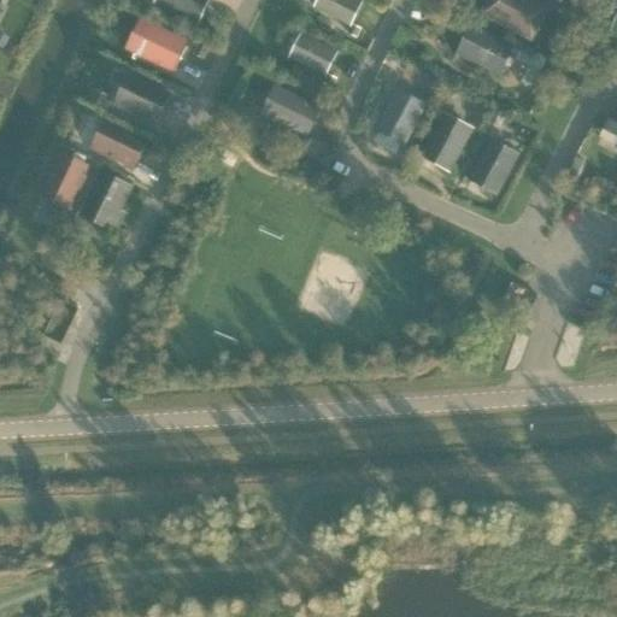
[(168,0),(165,6),(199,22),(209,0),(168,0)]
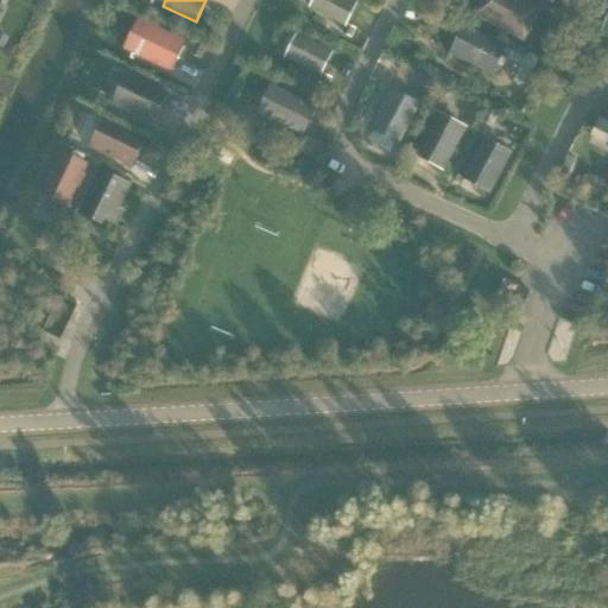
[(349,0),(315,0),(311,8),(346,25),(356,4),(349,0)]
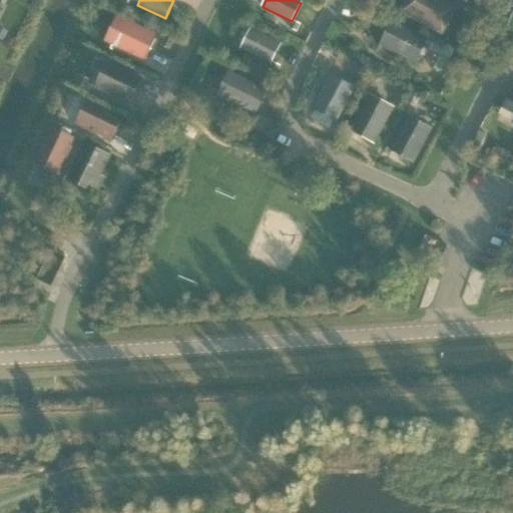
[(409,0),(403,12),(441,32),(454,8),(438,0),(409,0)]
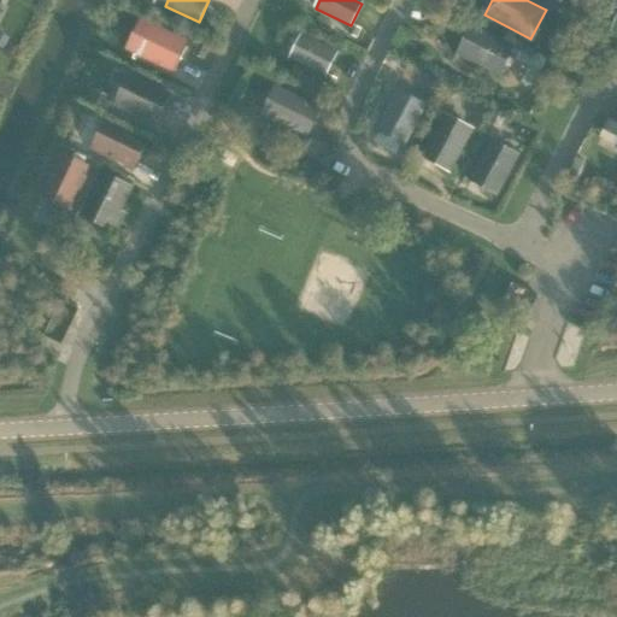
[(568,24),(576,7),(566,3),(558,19),(568,24)]
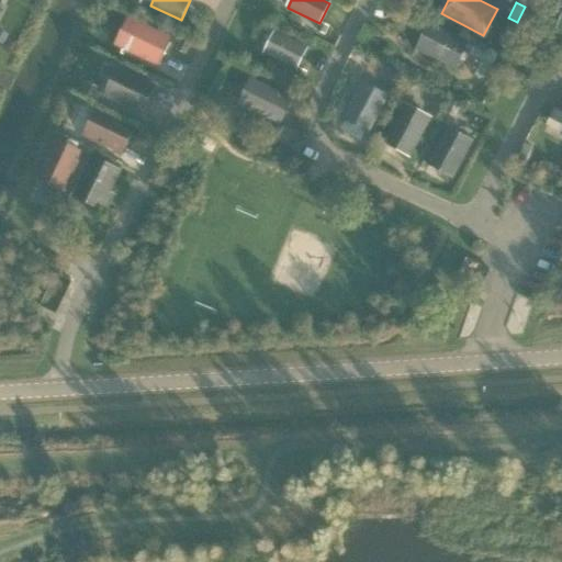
[(194,34),(200,22),(192,19),(188,31),(194,34)]
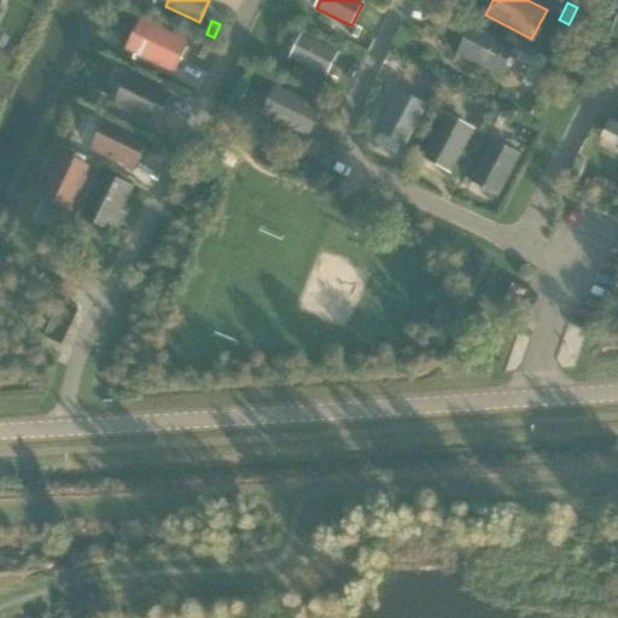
[(174,35),(172,40),(149,28),(138,50),(161,62),(159,65),(175,74),(190,42),(174,35)]
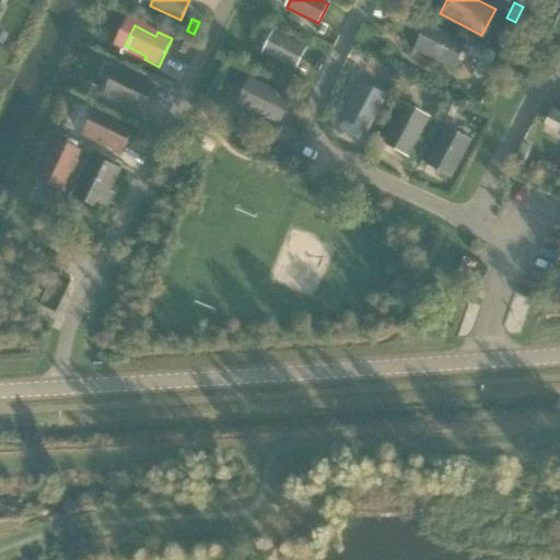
[(417,48),(454,67),(466,44),(429,25),(417,48)]
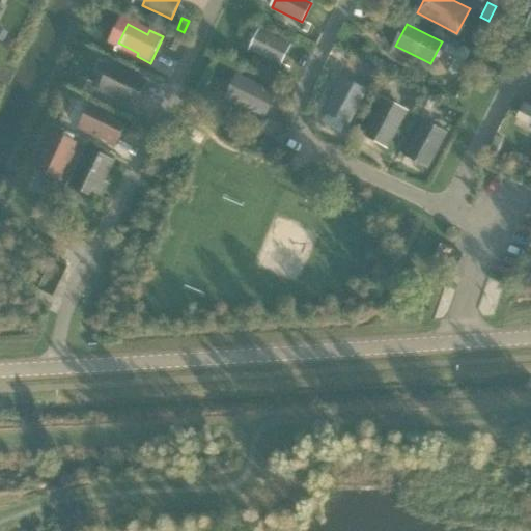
[(251,50),(280,64),(289,46),(260,31),(251,50)]
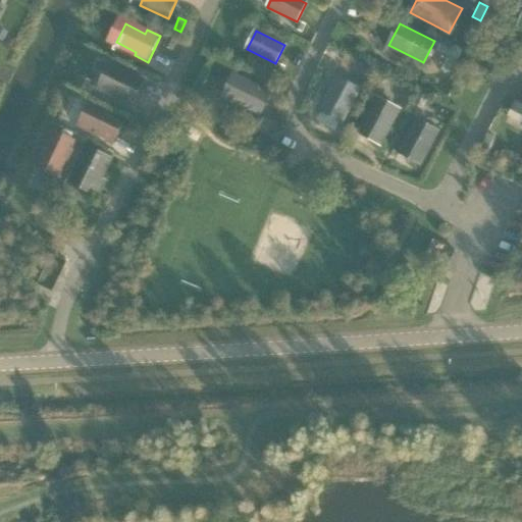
[(172,52),(177,43),(167,39),(163,47),(172,52)]
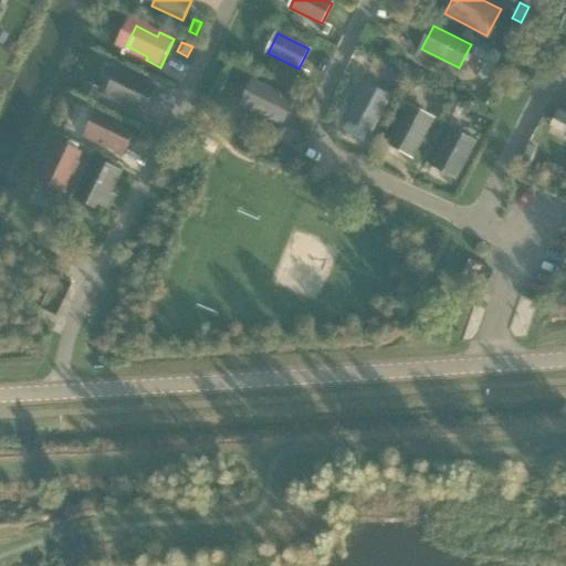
[(485,63),(492,49),(481,42),(473,56),(485,63)]
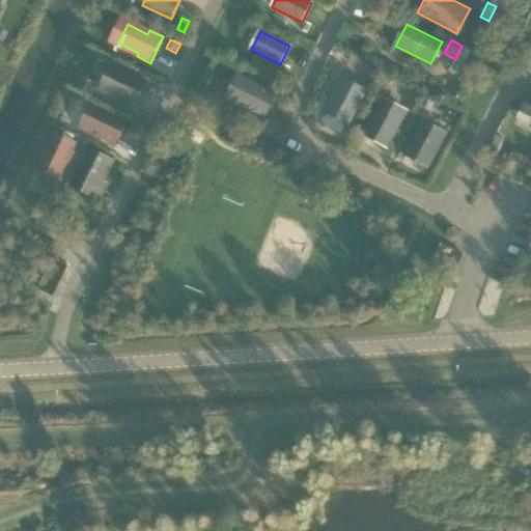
[(135,109),(147,83),(113,66),(101,92),(135,109)]
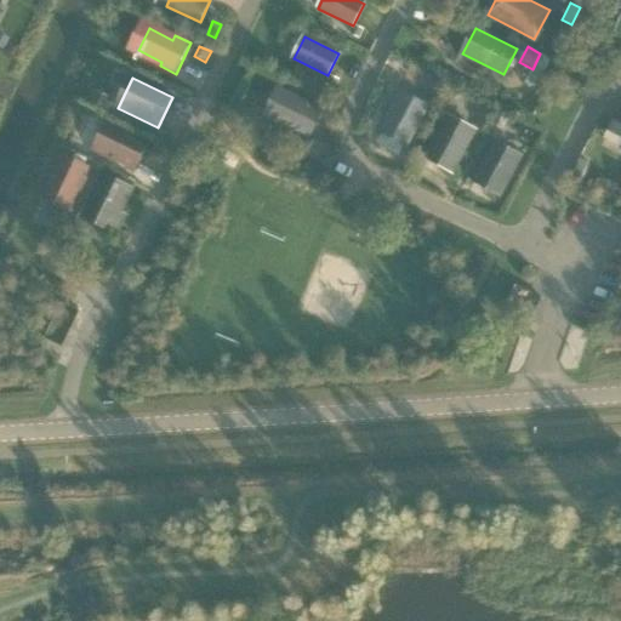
[(455,102),(460,92),(450,87),(445,97),(455,102)]
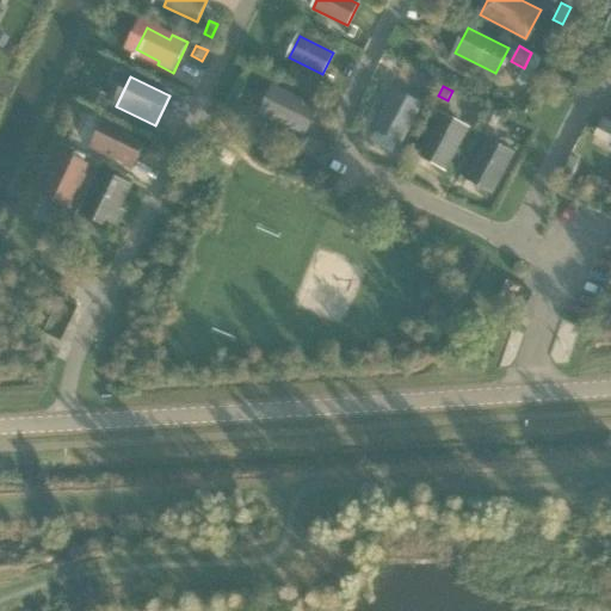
[(304,135),(318,109),(273,87),(261,113),(304,135)]
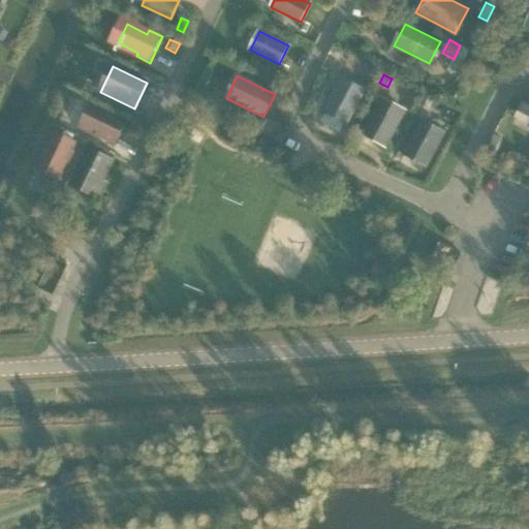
[(91,96),(95,85),(80,78),(74,88),(91,96)]
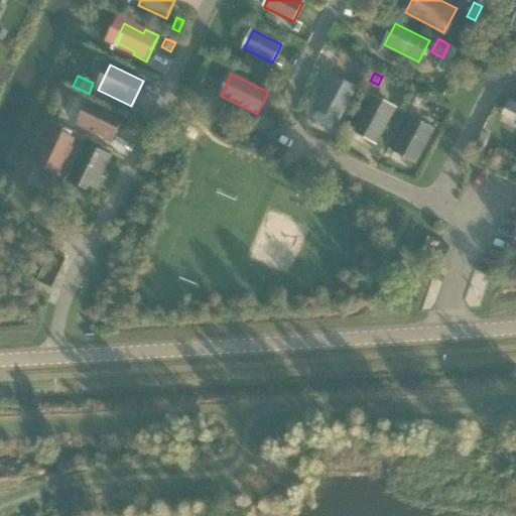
[(316,111),(338,122),(356,89),(334,77),(316,111)]
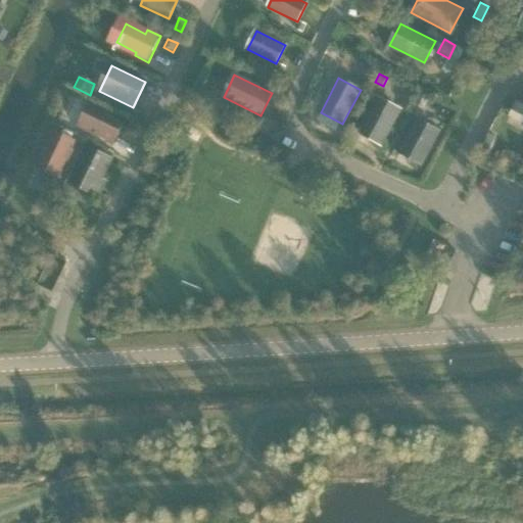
[(522,89),(513,110),(522,115),(522,89)]
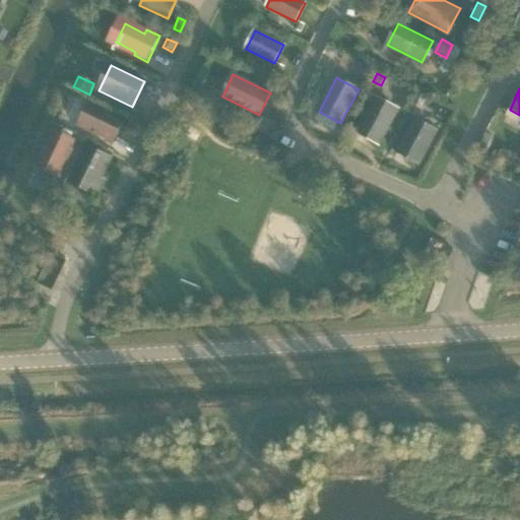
[(420,109),(426,98),(418,93),(412,105),(420,109)]
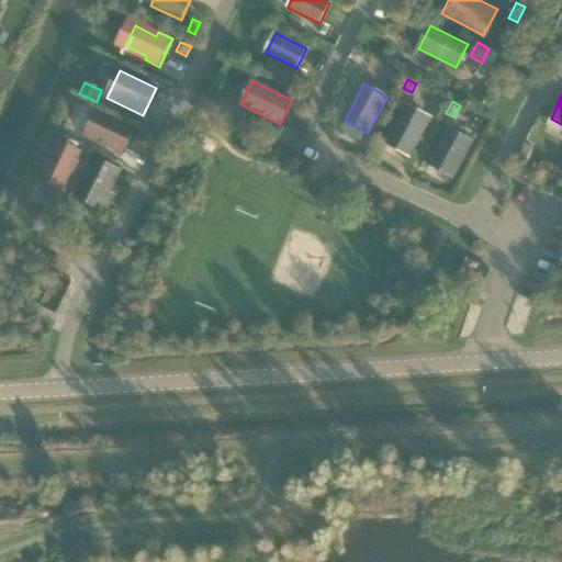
[(386,143),(409,156),(429,119),(406,107),(386,143)]
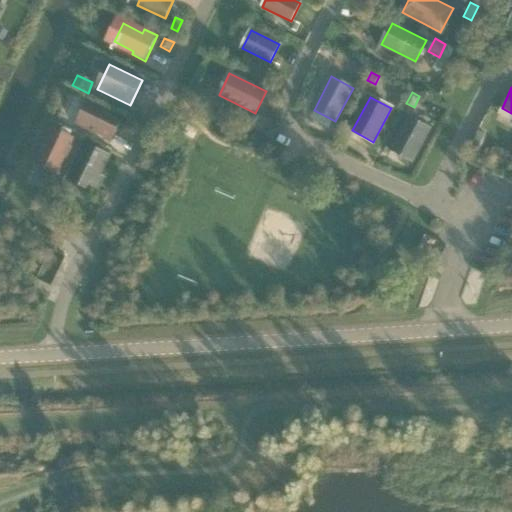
[(104,136),(103,138),(111,141),(122,119),(87,102),(76,124),(93,133),(94,131),(104,136)]
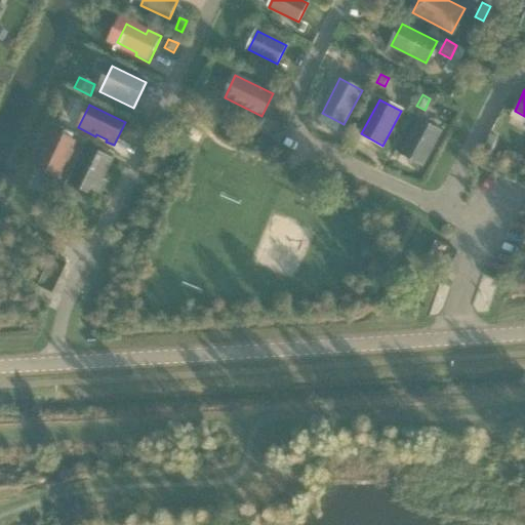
[(268,136),(274,125),(258,117),(252,129),(268,136)]
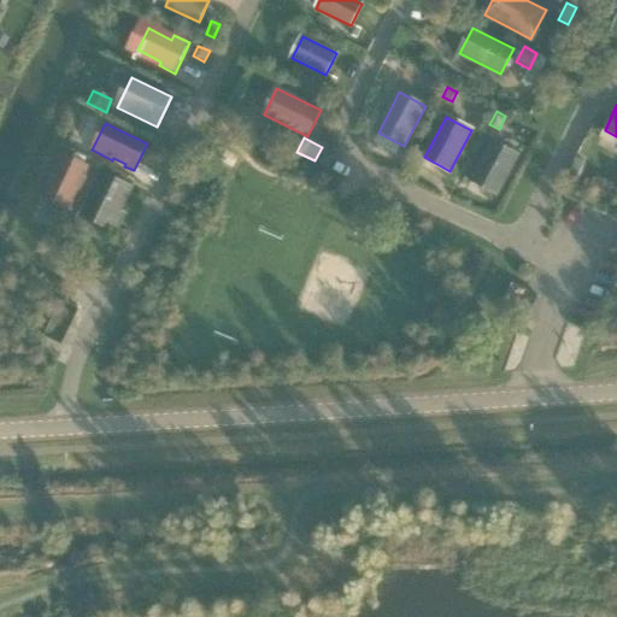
[(497,195),(517,156),(492,141),(470,182),(497,195)]
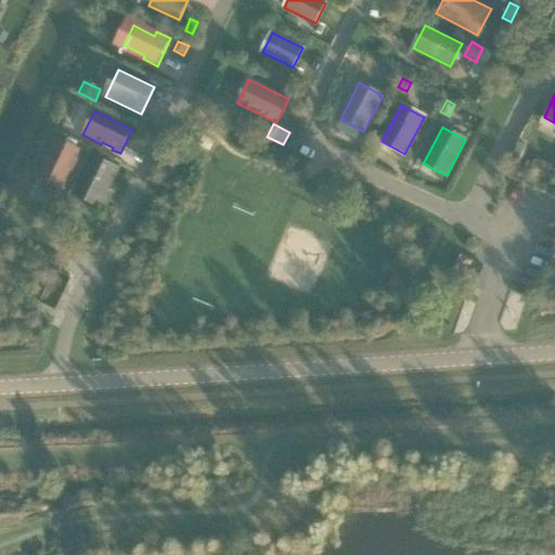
[(205,138),(201,147),(209,152),(215,142),(205,138)]
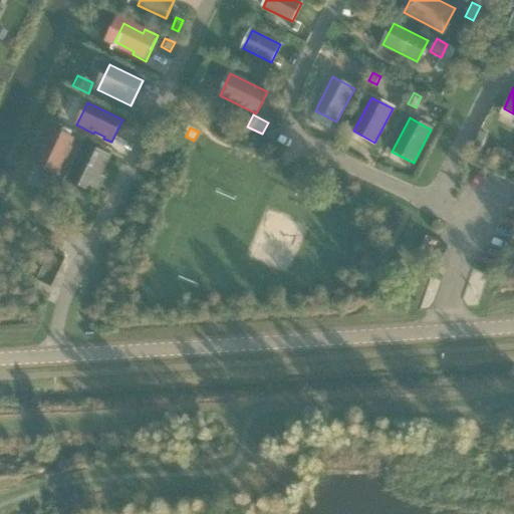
[(65,158),(70,148),(71,149),(75,141),(52,131),(35,166),(58,177),(66,159),(65,158)]
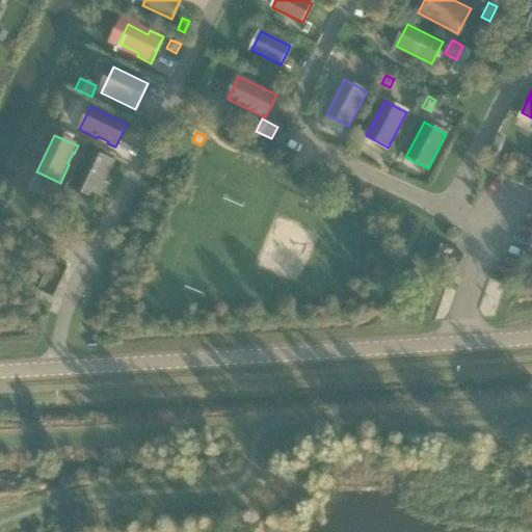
[(100,201),(108,184),(103,181),(112,161),(86,149),(69,185),(100,201)]
